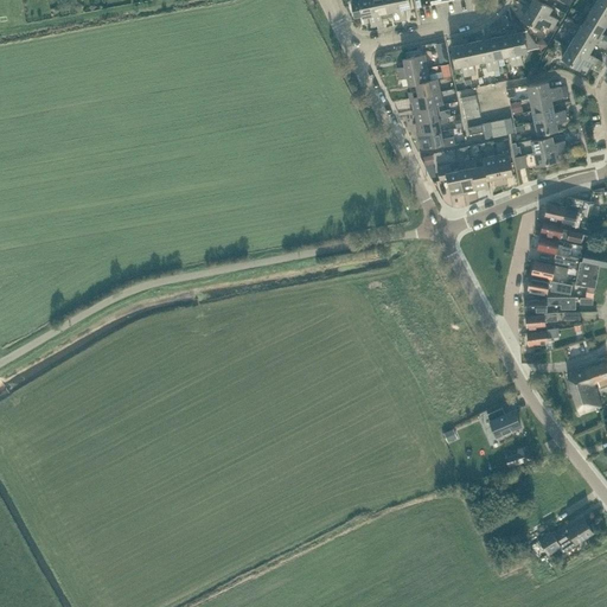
[(372,27),(377,26),(371,0),(359,0),(360,2),(352,5),(356,18),(363,17),(363,18),(370,17),(372,27)]
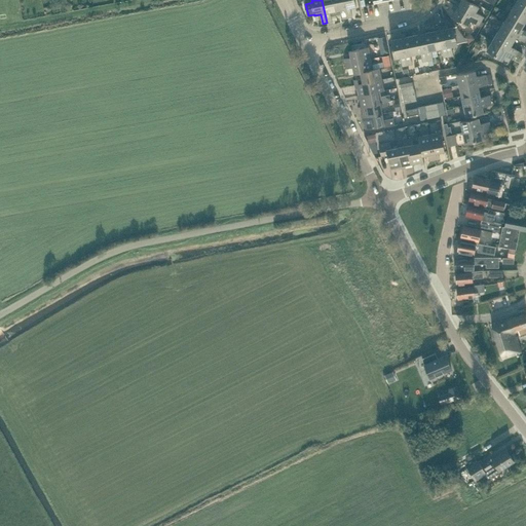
[(331,16),(336,15),(333,0),(322,0),(327,23),(332,22),(331,16)]
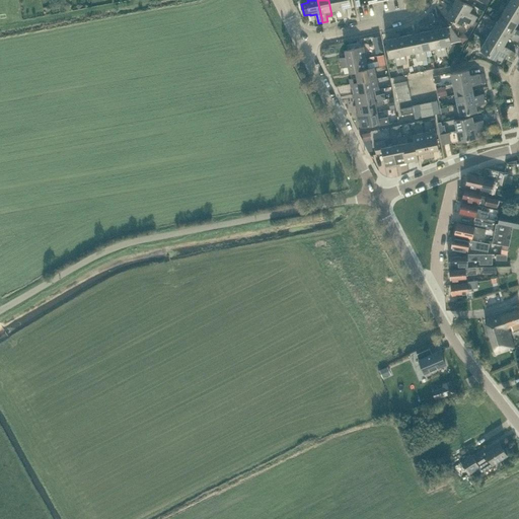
[(339,0),(328,0),(331,15),(338,14),(339,19),(343,18),(339,0)]
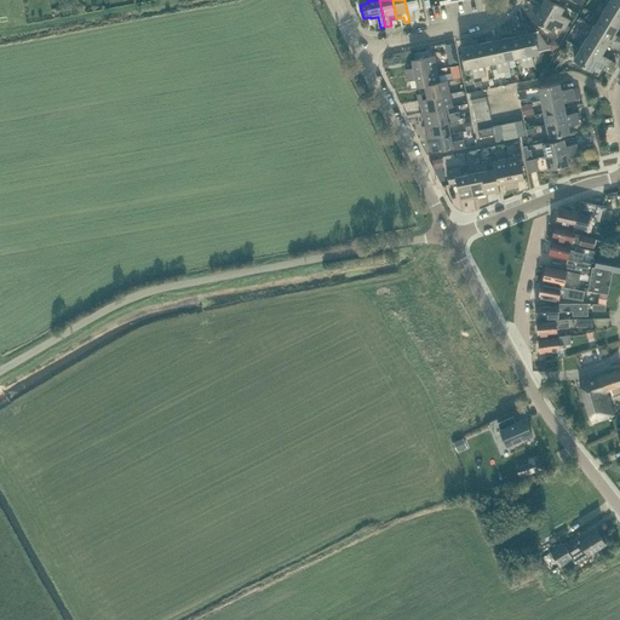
[(405,0),(409,22),(415,21),(413,10),(420,9),(418,0),(405,0)]
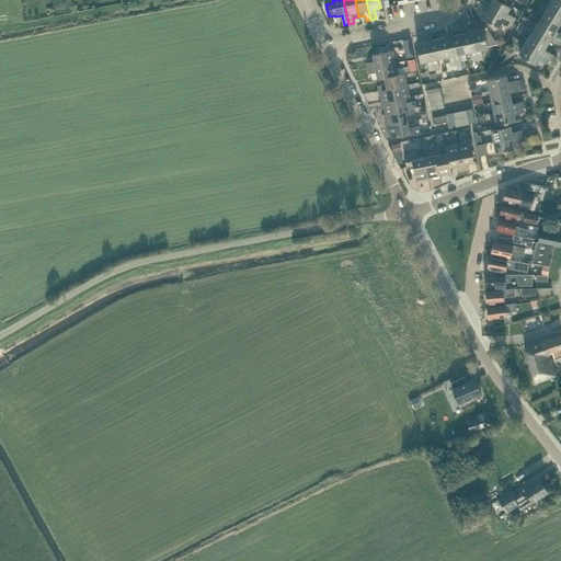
[(485,6),(513,24),(515,20),(507,14),(511,9),(495,0),(492,0),(490,4),(488,2),(485,6)]
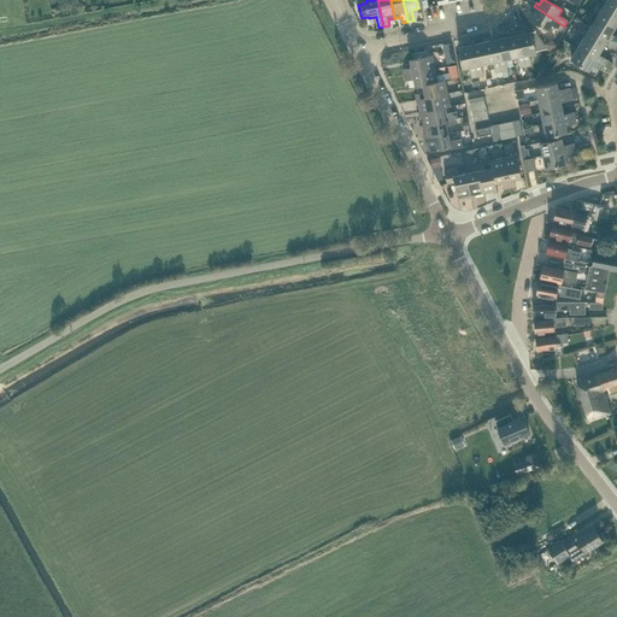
[(616,0),(607,0),(604,7),(616,15),(616,0)]
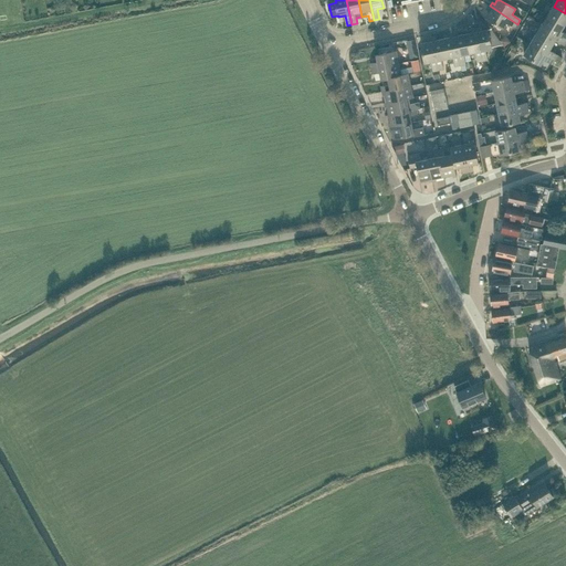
[(515,28),(517,24),(490,6),(486,10),(490,12),(486,18),(503,28),(506,22),(515,28)]
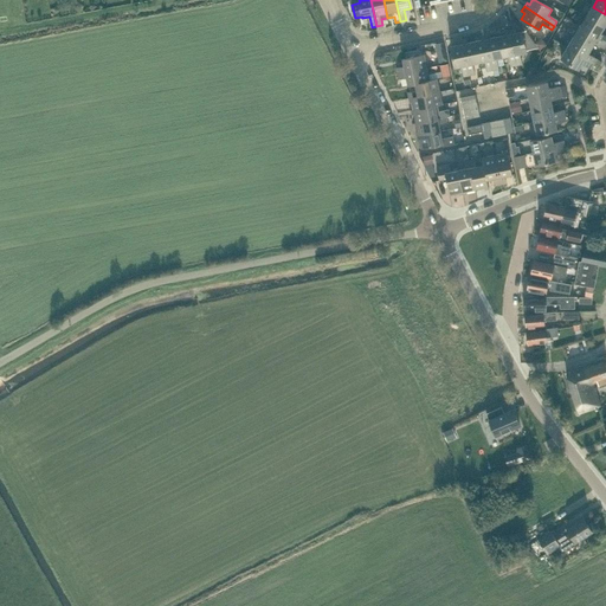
[(605,14),(593,7),(587,17),(605,28),(605,26),(605,14)]
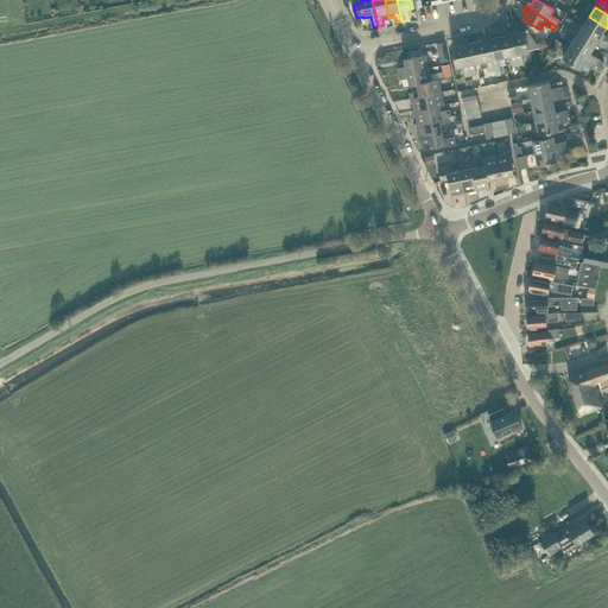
[(607,36),(605,33),(607,29),(589,17),(582,27),(607,43),(607,36)]
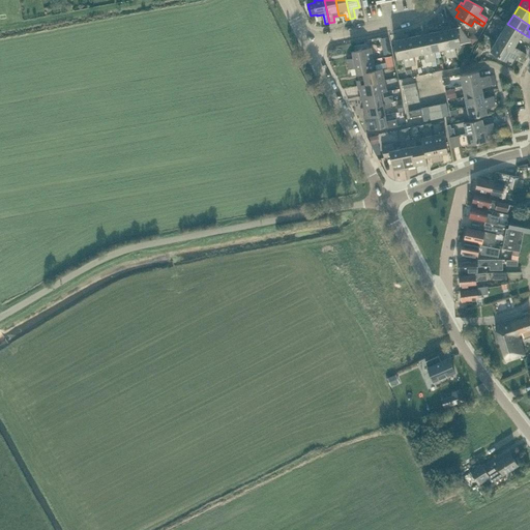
[(529,42),(529,40),(529,37),(507,24),(502,33),(518,42),(521,38),(529,42)]
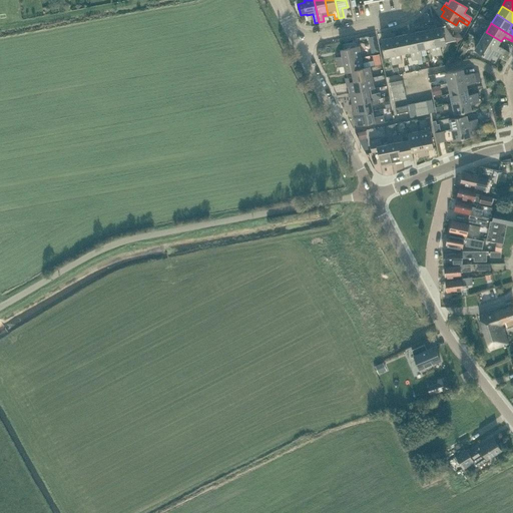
[(432,26),(431,26),(438,55),(442,54),(441,45),(446,44),(446,43),(455,42),(445,26),(436,28),(436,25),(432,26)]
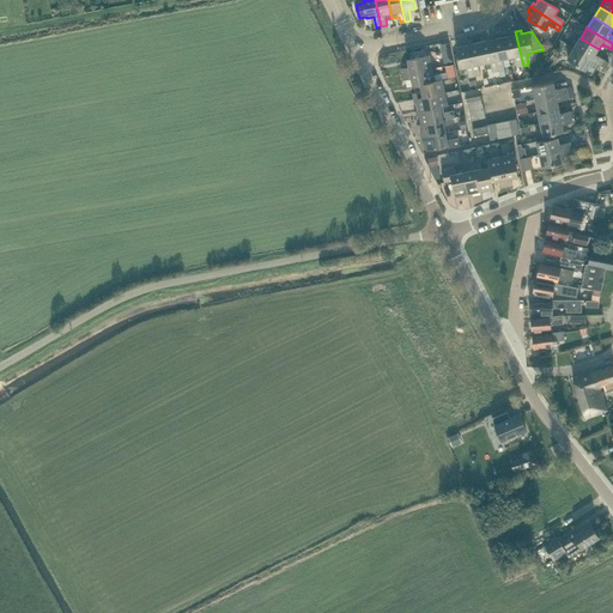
[(517,67),(523,66),(515,31),(510,32),(511,36),(504,37),(509,59),(515,58),(517,67)]
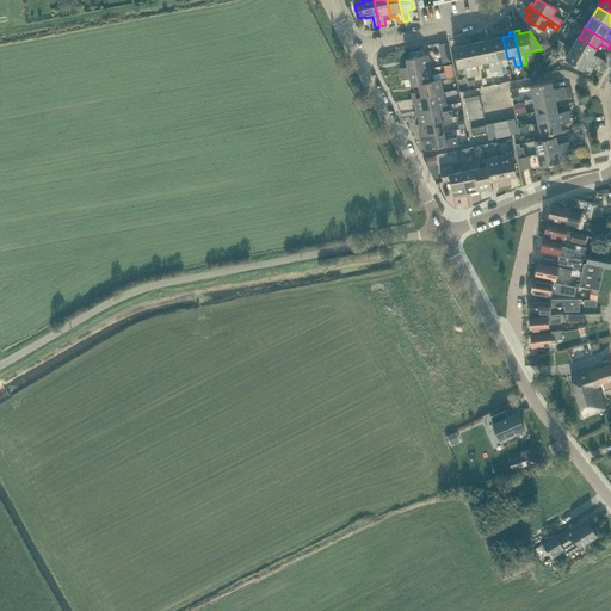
[(507,59),(503,37),(495,38),(495,35),(491,36),(497,72),(503,71),(501,60),(507,59)]
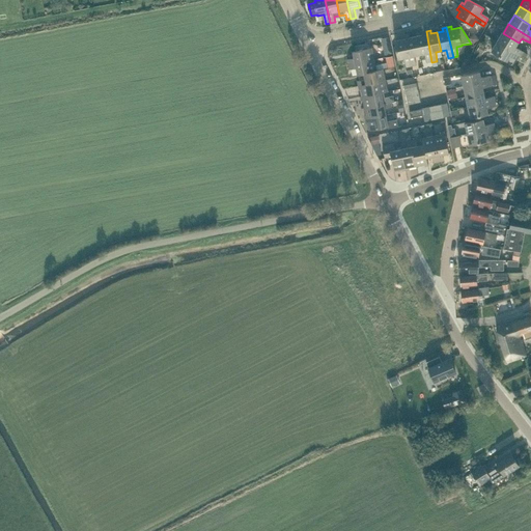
[(427,62),(431,62),(426,31),(422,32),(423,35),(416,36),(420,55),(425,54),(427,62)]
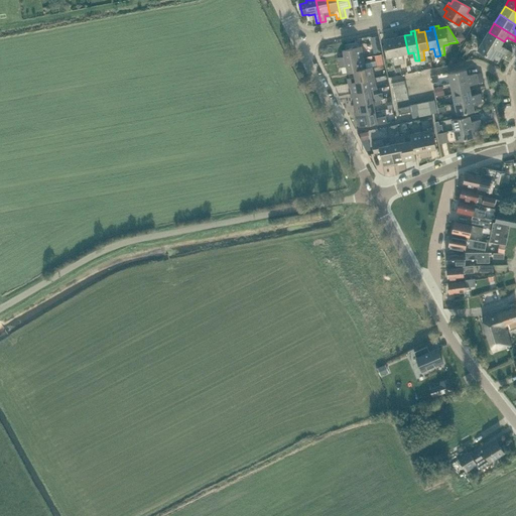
[(501,46),(504,41),(489,32),(483,41),(506,55),(507,54),(511,56),(513,52),(509,50),(509,51),(501,46)]
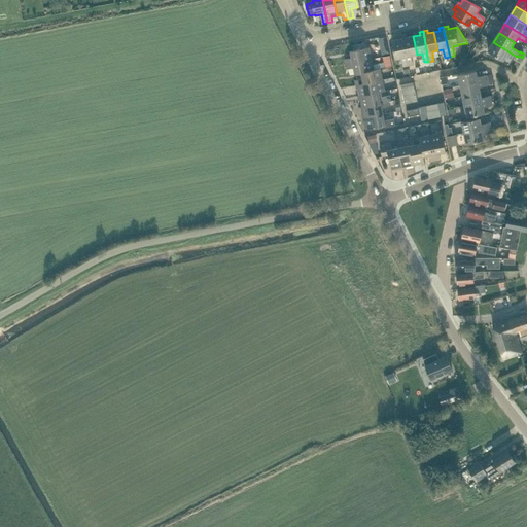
[(417,55),(413,36),(407,37),(407,34),(401,35),(409,66),(414,65),(412,55),(417,55)]
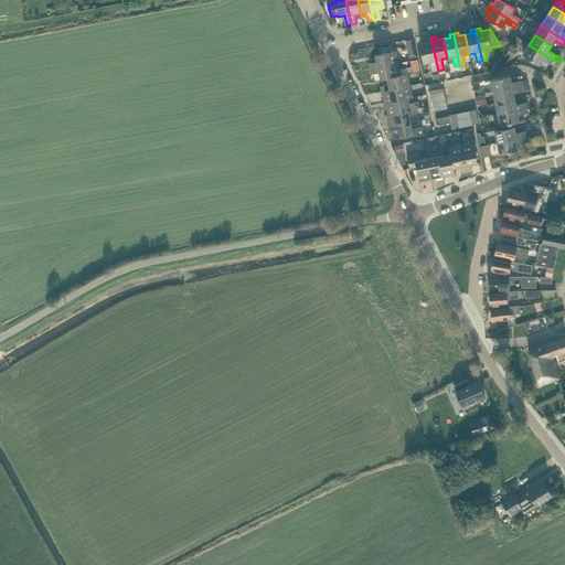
[(438,71),(430,38),(426,39),(427,42),(420,43),(424,63),(430,62),(433,72),(438,71)]
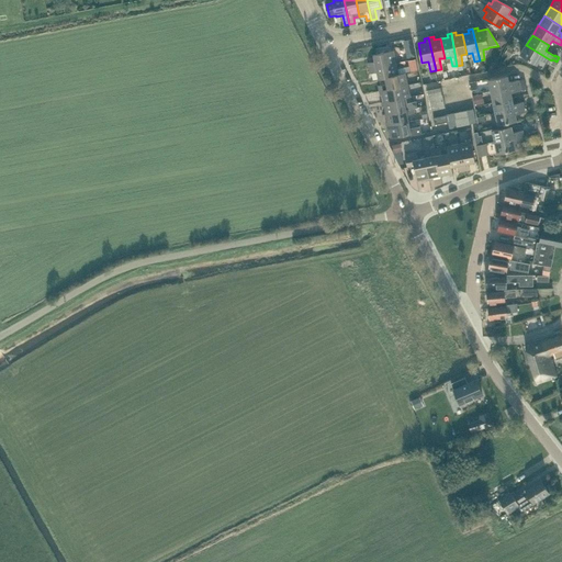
[(506,42),(502,37),(496,41),(501,46),(506,42)]
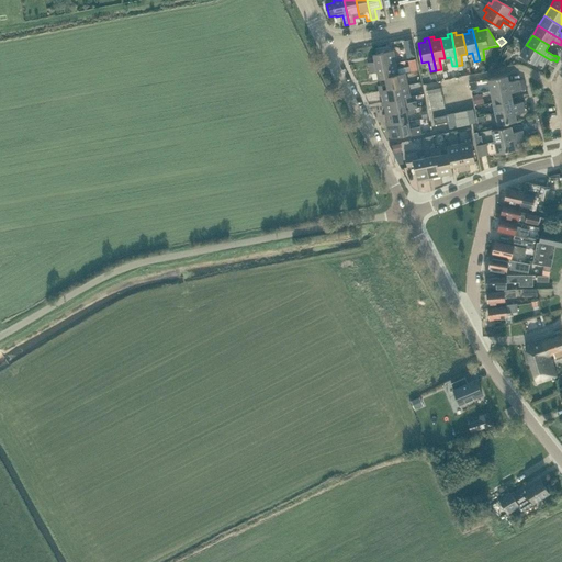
[(549,65),(551,60),(526,45),(520,55),(537,65),(540,59),(549,65)]
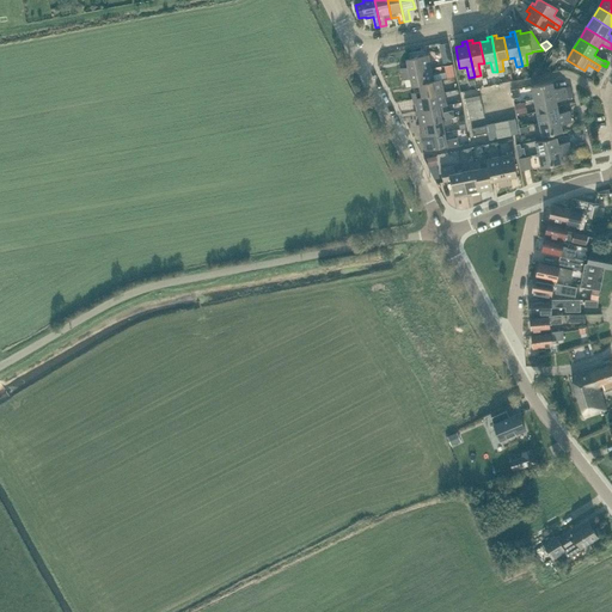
[(402,75),(432,68),(429,56),(408,60),(409,67),(401,69),(402,75)]
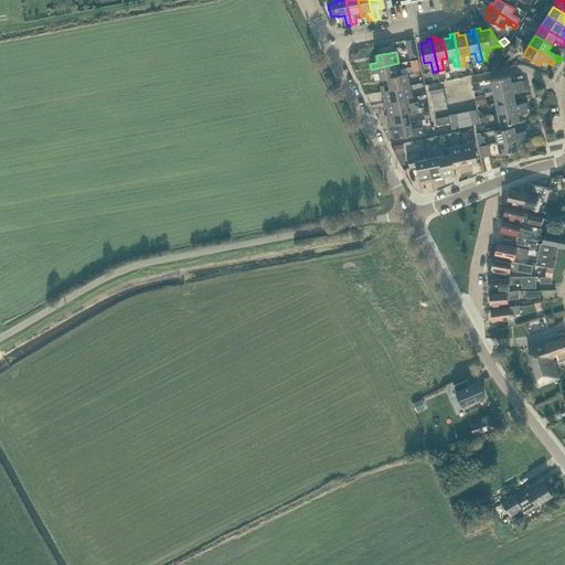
[(402,76),(401,75),(398,64),(398,63),(371,70),(372,74),(380,73),(381,81),(387,80),(387,78),(402,76)]
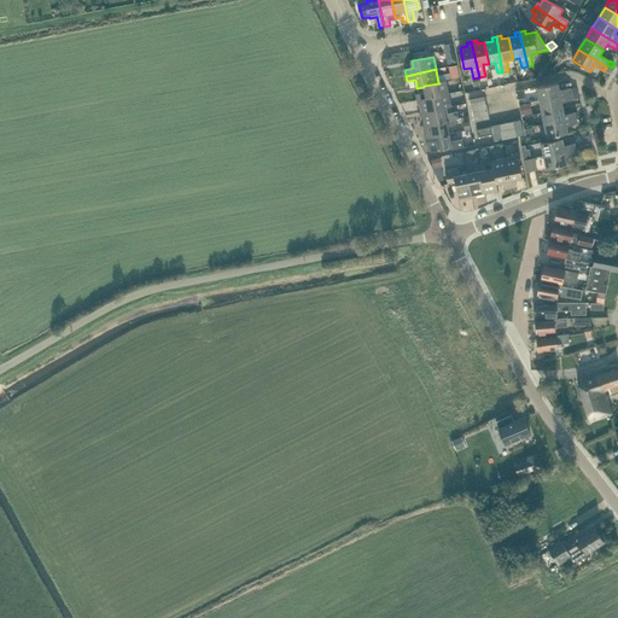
[(449,94),(447,81),(447,80),(438,82),(439,83),(424,86),(424,87),(425,93),(417,94),(418,100),(449,94)]
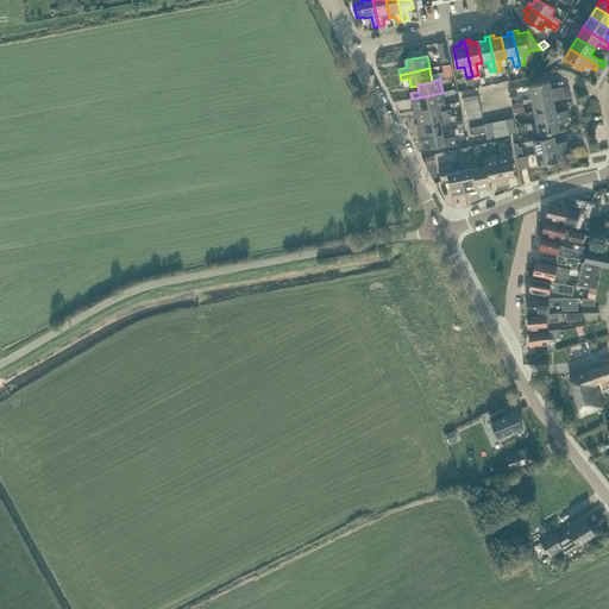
[(532,99),(563,93),(562,87),(552,89),(550,82),(529,87),(532,99)]
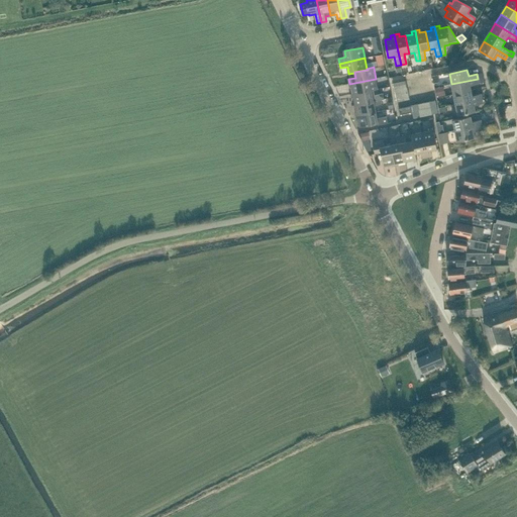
[(371,91),(371,88),(378,87),(376,79),(349,84),(349,87),(350,87),(352,94),(352,95),(371,91)]
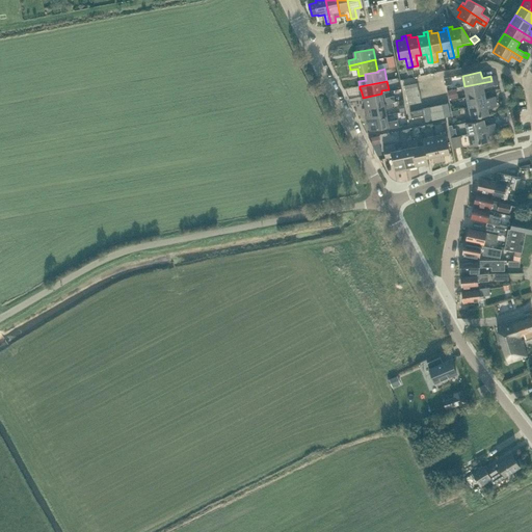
[(493,86),(491,81),(464,86),(467,97),(485,94),(484,87),(493,86)]
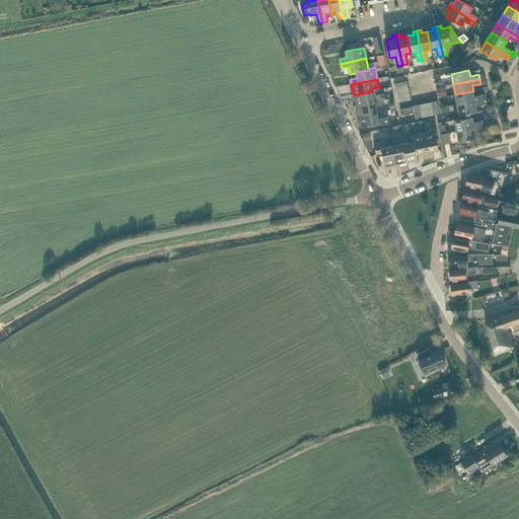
[(396,90),(409,87),(408,81),(395,83),(396,90)]
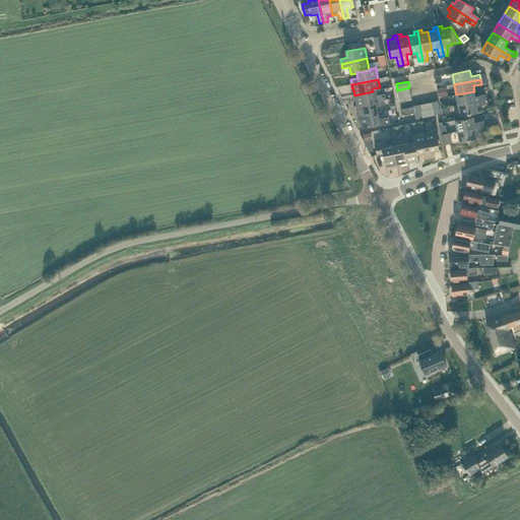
[(448,95),(446,86),(438,88),(440,98),(448,95)]
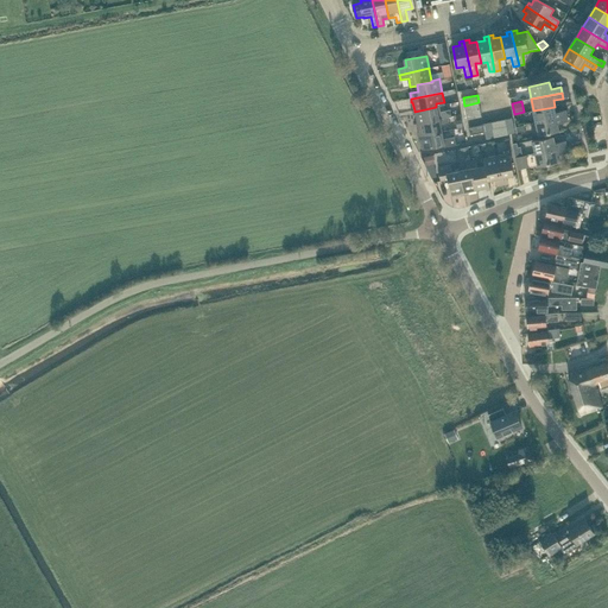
[(466,113),(480,109),(479,102),(464,106),(466,113)]
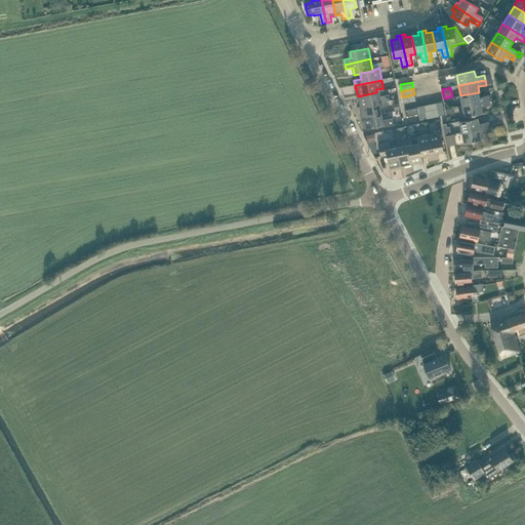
[(380,96),(380,91),(376,92),(358,96),(358,95),(357,95),(357,99),(359,99),(361,108),(387,103),(387,102),(390,102),(389,94),(380,96)]
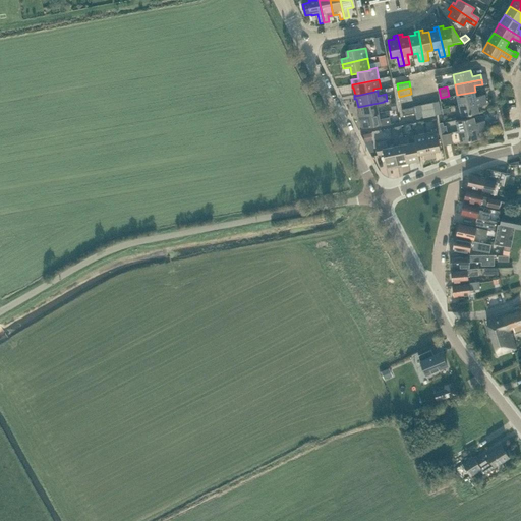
[(476,97),(475,92),(457,95),(459,105),(485,100),(484,95),(476,97)]
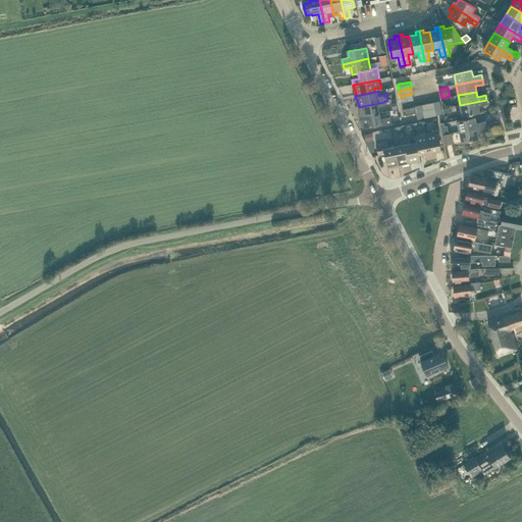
[(401,103),(413,100),(412,94),(400,97),(401,103)]
